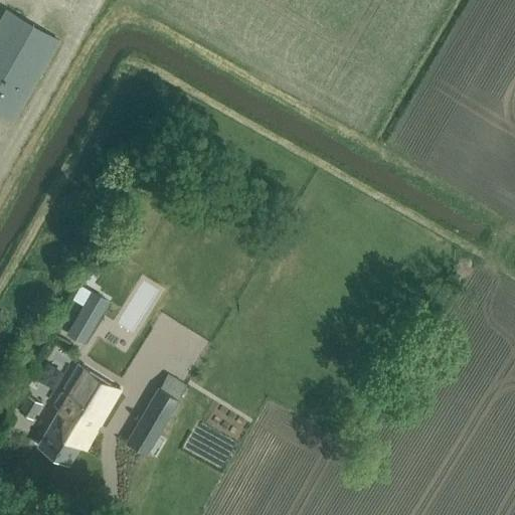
[(0,115),(13,123),(60,41),(5,10),(0,18),(0,115)]
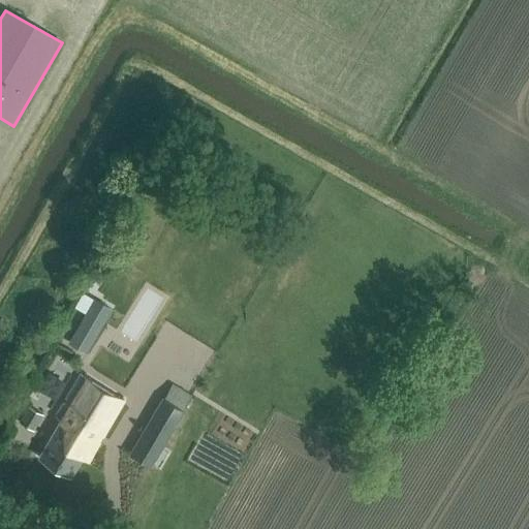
[(94,299),(69,343),(87,352),(111,308),(94,299)]
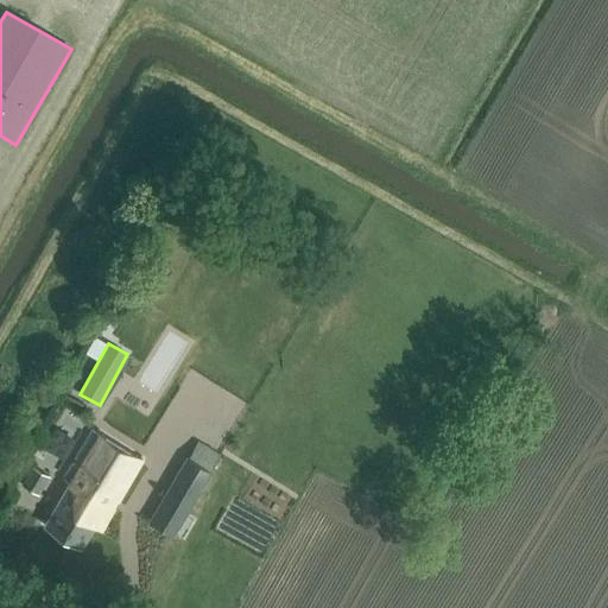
[(101,531),(143,460),(94,430),(64,480),(71,483),(45,526),(81,548),(94,526),(101,531)]
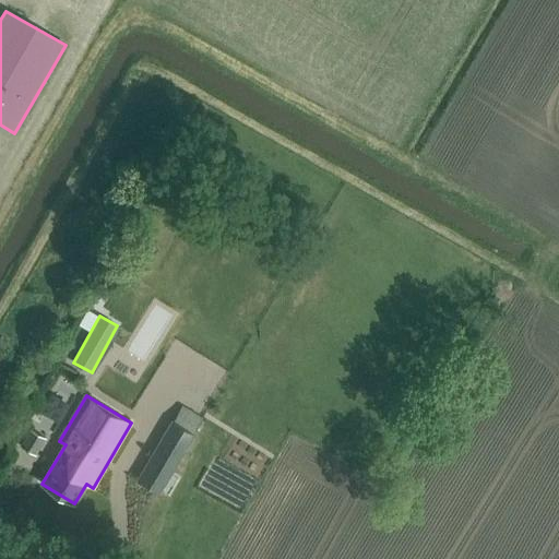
[(38,455),(48,439),(33,429),(23,447),(38,455)]
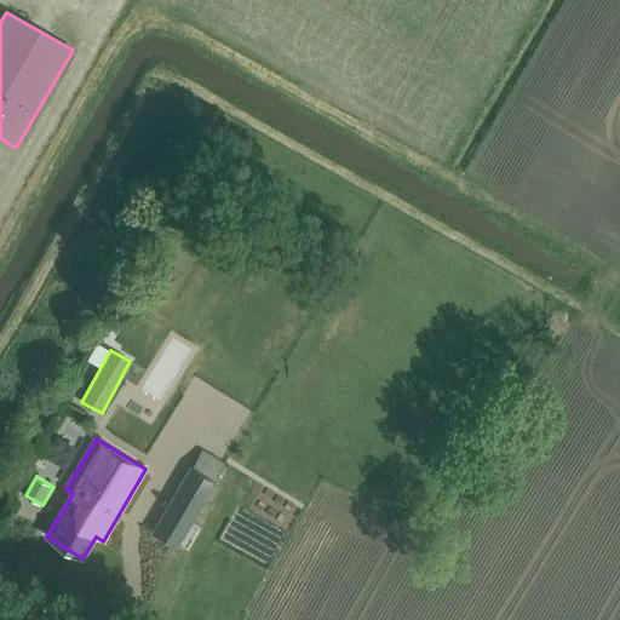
[(178,547),(204,504),(179,489),(154,533),(178,547)]
